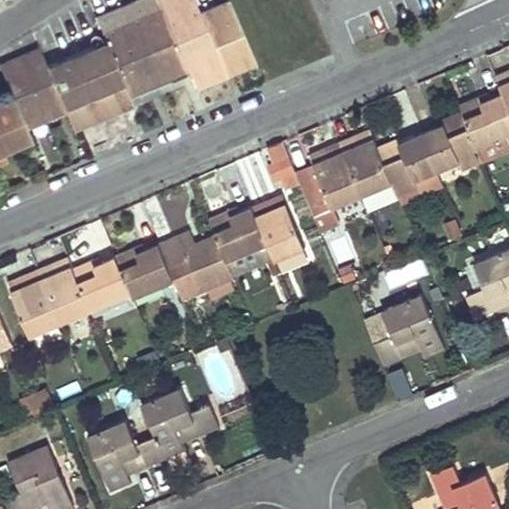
[(250,63),(225,4),(197,16),(166,29),(154,0),(144,0),(94,21),(103,46),(43,69),(36,52),(0,67),(0,77),(7,95),(20,126),(60,108),(69,127),(127,102),(124,93),(183,68),(191,87),(250,63)]
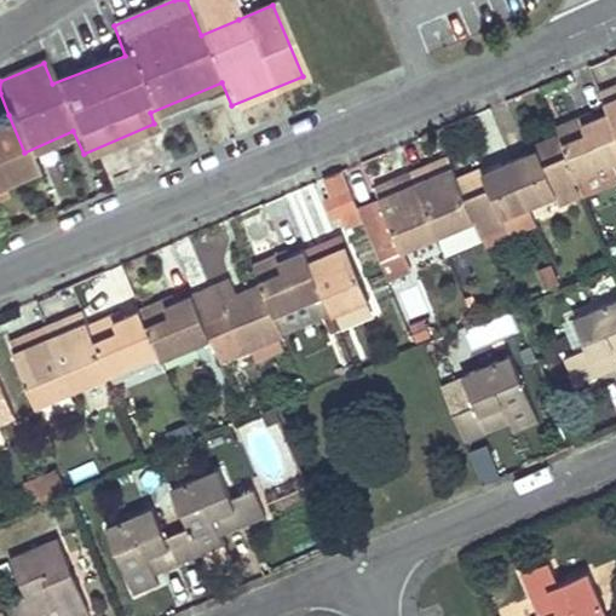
[(239,19),(230,0),(186,0),(201,35),(239,19)]
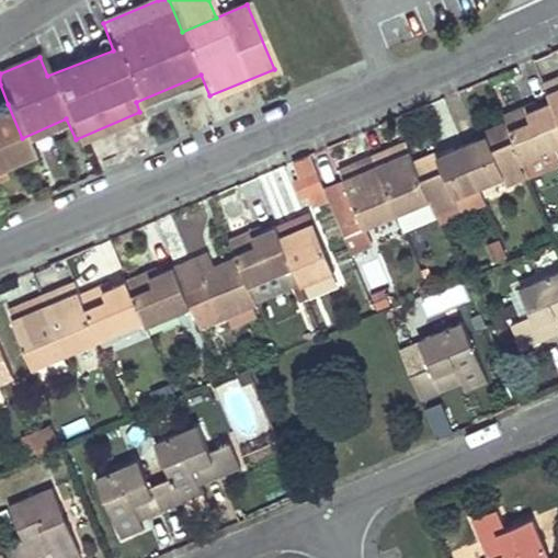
[(557,77),(539,84),(548,104),(557,126),(557,77)]
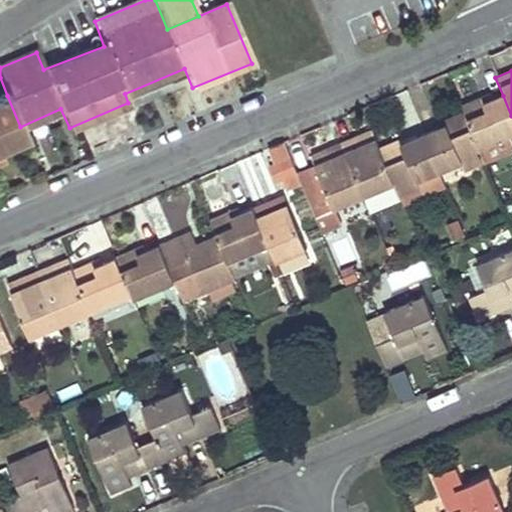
[(20,127),(7,96),(0,99),(0,147),(25,137),(20,127)]
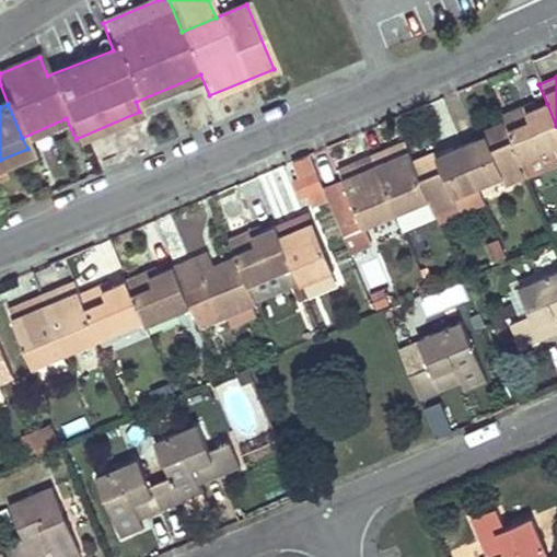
[(526,177),(526,178),(555,166),(549,151),(556,147),(556,126),(547,104),(522,114),(519,108),(500,116),(503,123),(526,177)]
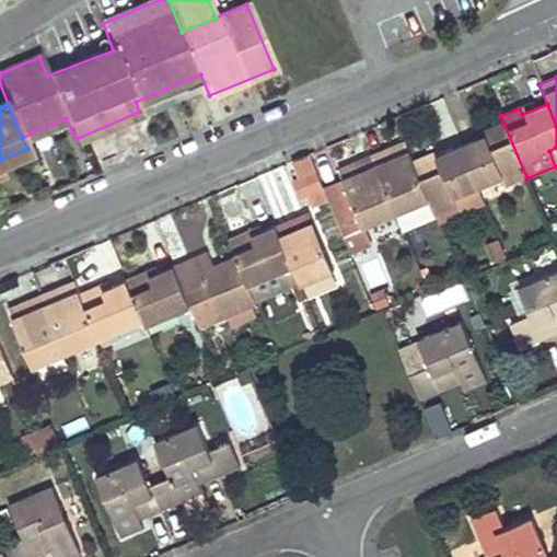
[(526,177),(503,123),(480,131),(484,137),(459,148),(476,188),(499,177),(503,186),(526,177)]
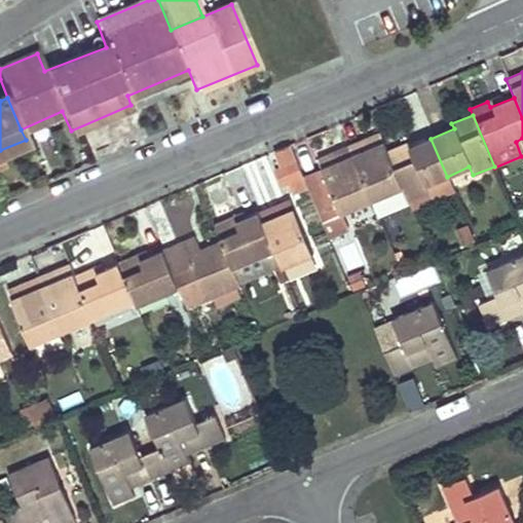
[(381,143),(377,135),(366,140),(369,149),(381,143)]
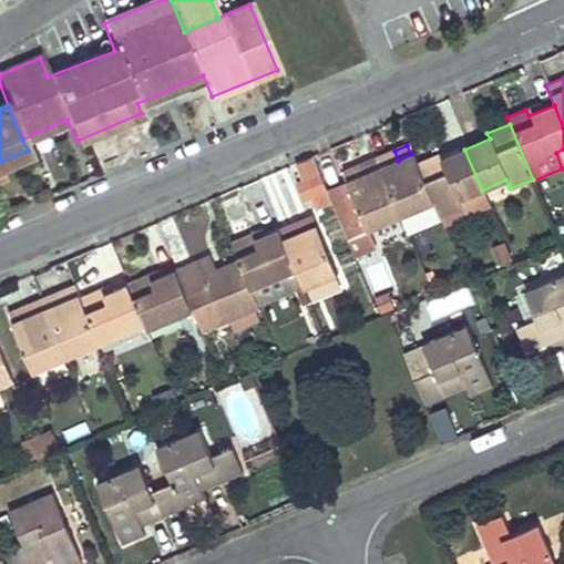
[(482,191),(464,150),(437,162),(434,156),(416,165),(432,204),(439,219),(462,209),(458,201),(482,191)]
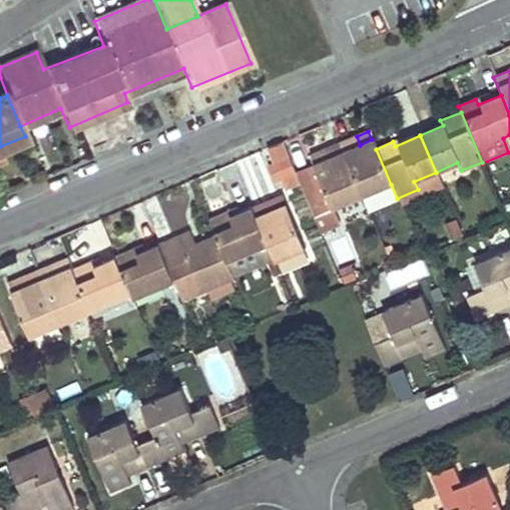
[(376,149),(372,139),(360,145),(357,136),(339,143),(361,196),(391,184),(376,149)]
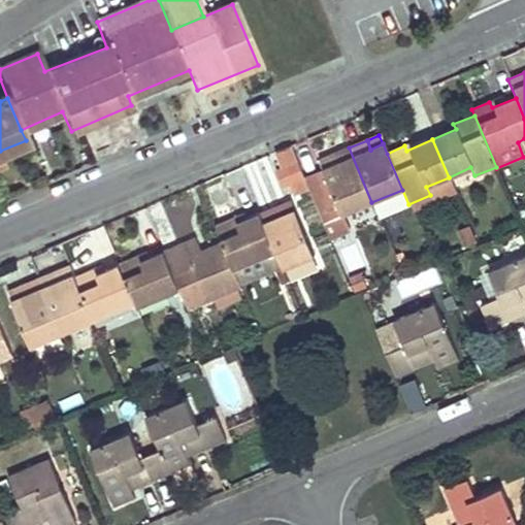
[(371,202),(349,148),(318,161),(339,217),(371,202)]
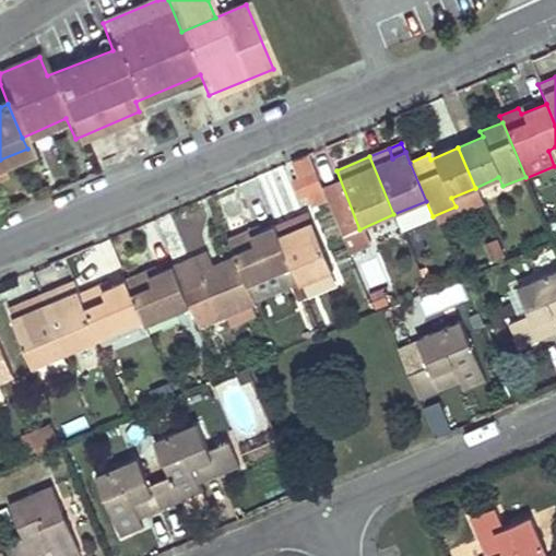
[(305,157),(290,164),(295,179),(311,173),(305,157)]
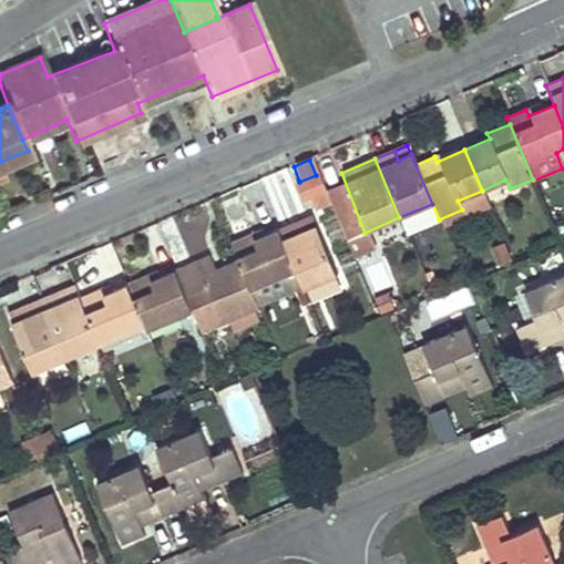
[(316,175),(296,184),(304,201),(322,192),(316,175)]
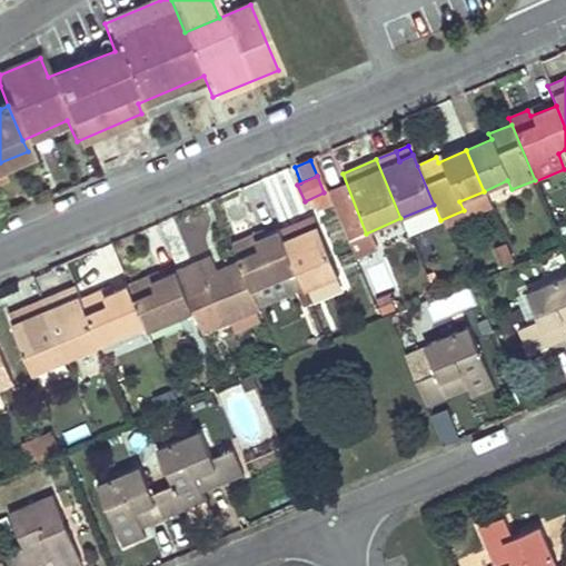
[(316,226),(311,217),(299,222),(304,231),(316,226)]
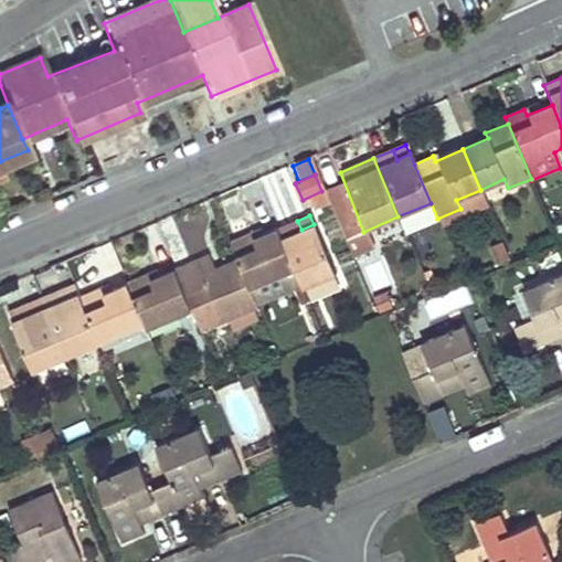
[(335,275),(314,224),(301,230),(297,221),(276,230),(293,272),(299,286),(300,289),(335,275)]
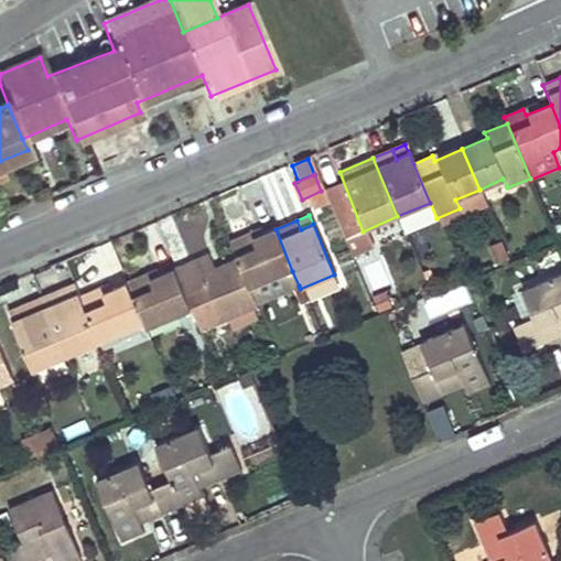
[(292,271),(276,229),(250,239),(247,235),(228,243),(236,260),(248,290),(292,271)]
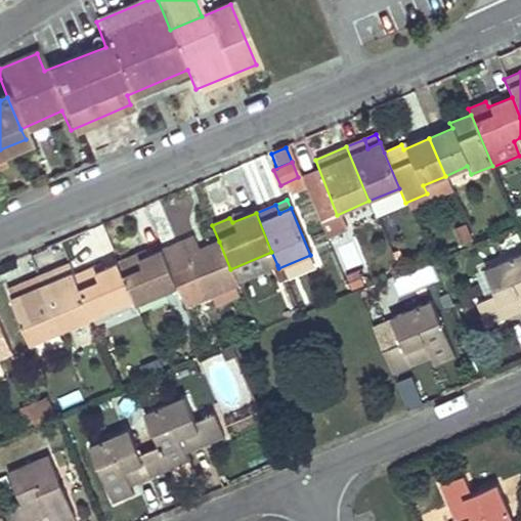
[(449,228),(456,247),(472,241),(465,222),(449,228)]
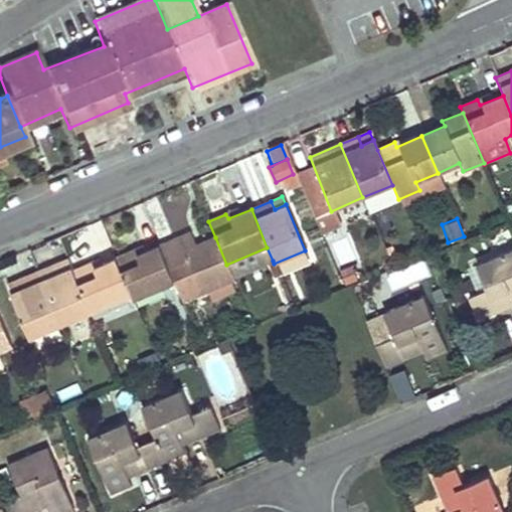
[(226,265),(215,237),(194,247),(188,234),(157,246),(168,272),(184,265),(198,297),(233,282),(231,278),(226,265)]
